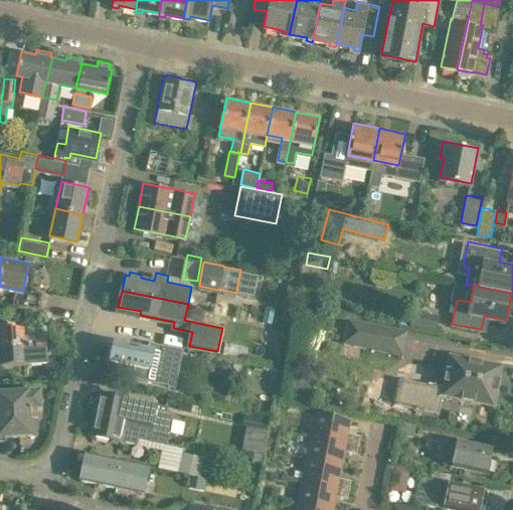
[(440,319),(426,317),(428,312),(414,309),(411,325),(438,330),(440,319)]
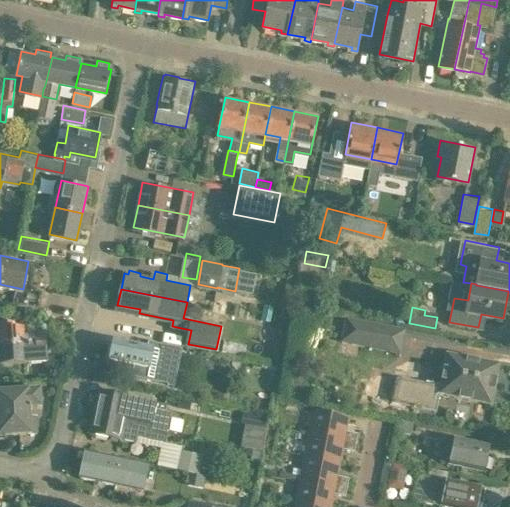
[(402,349),(407,326),(348,314),(344,339),(402,349)]
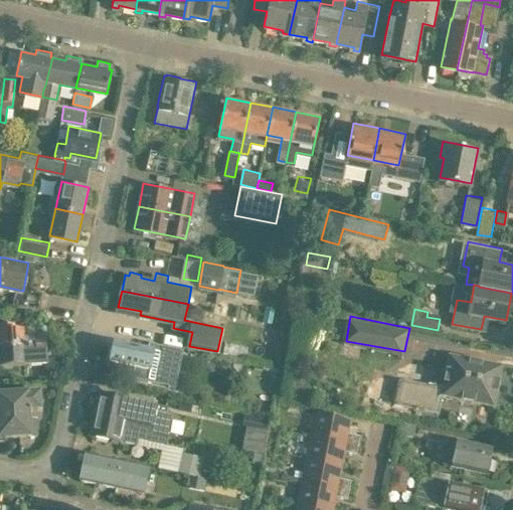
[(0,346),(46,343),(46,332),(36,332),(35,330),(27,330),(27,326),(14,327),(14,322),(0,322),(0,346)]
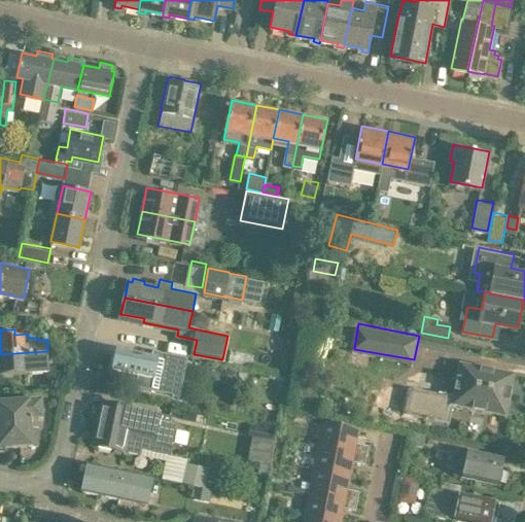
[(244,361),(247,347),(234,344),(231,358),(244,361)]
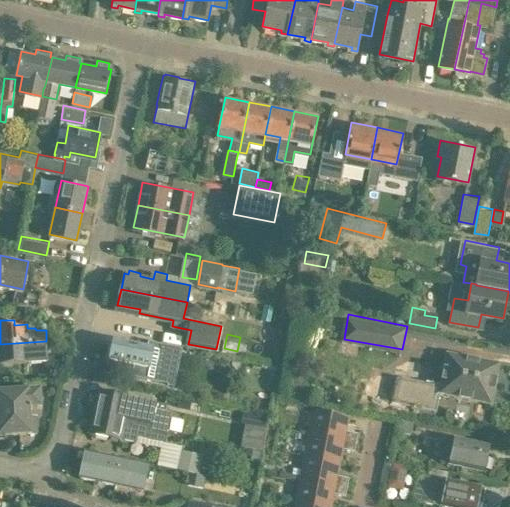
[(132,373),(141,374),(176,382),(183,345),(149,338),(148,344),(113,337),(109,356),(134,362),(132,373)]
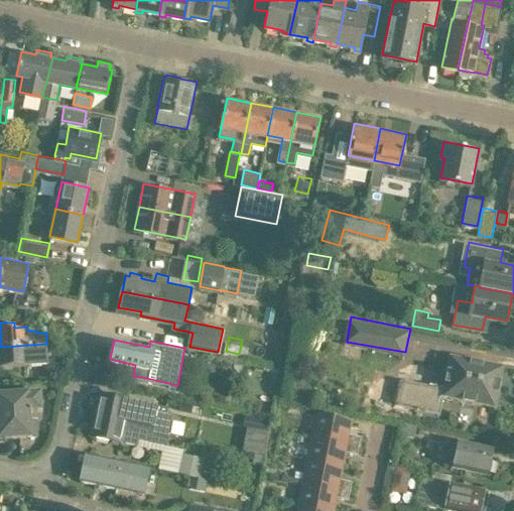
[(46,344),(0,347),(0,365),(47,362),(46,344)]
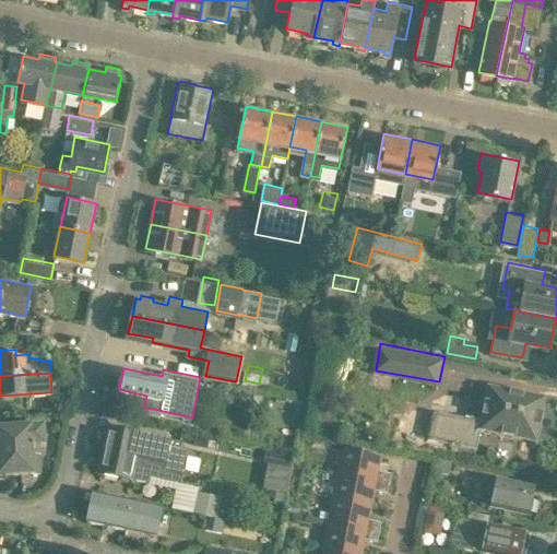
[(434,408),(428,436),(476,446),(481,426),(536,437),(545,395),(523,390),(511,387),(511,388),(489,384),(483,417),(434,408)]
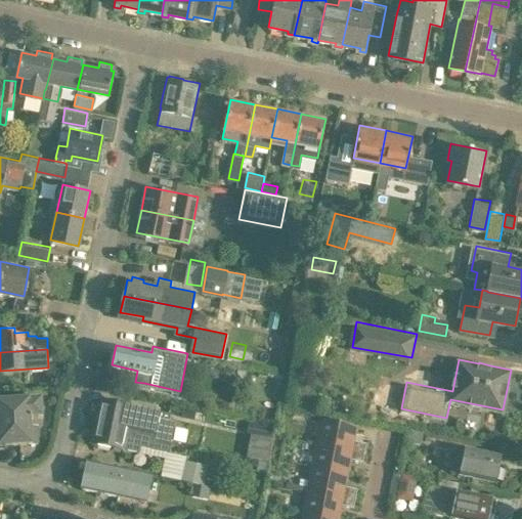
[(4,440),(4,443),(31,441),(39,440),(38,423),(31,423),(30,416),(32,416),(32,414),(42,414),(41,395),(0,397),(0,436),(0,437),(4,440)]
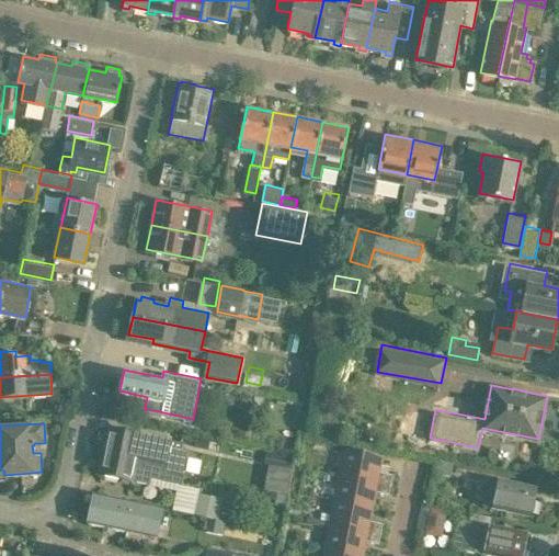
[(109,426),(103,449),(185,464),(189,447),(155,440),(156,435),(109,426)]
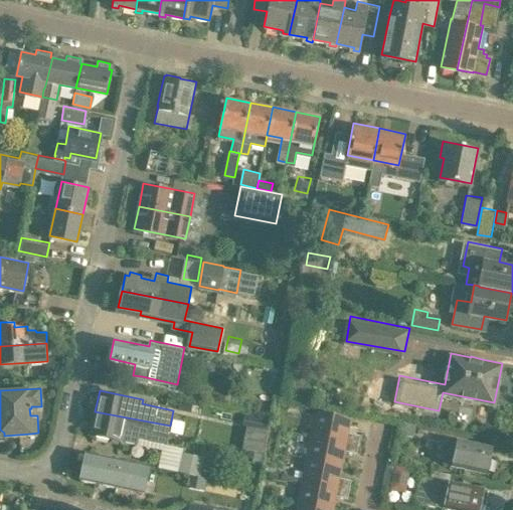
[(191,409),(193,399),(181,397),(179,406),(191,409)]
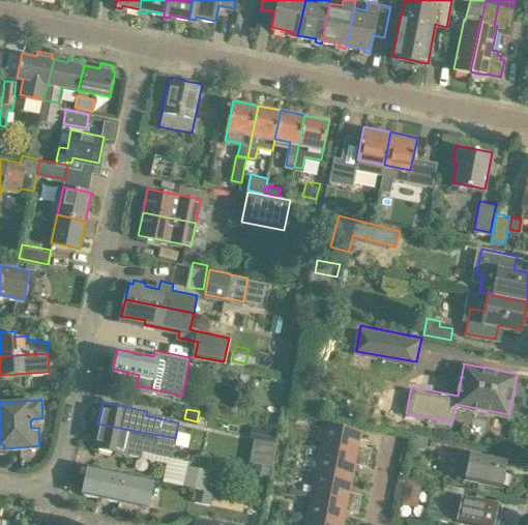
[(325,421),(321,445),(370,455),(372,445),(359,443),(361,429),(325,421)]
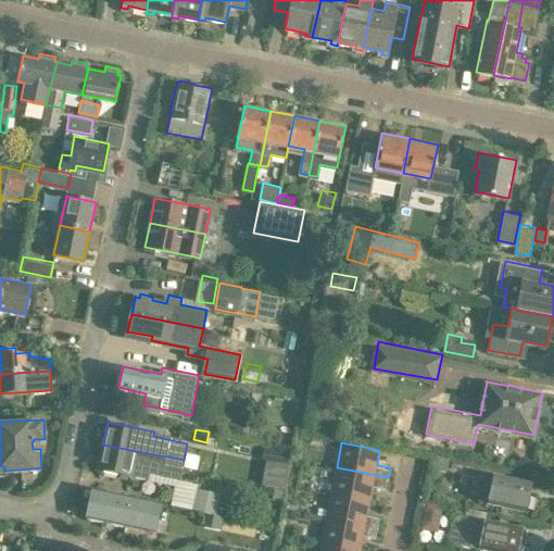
[(184,460),(102,445),(98,466),(131,474),(131,473),(149,476),(151,471),(179,477),(184,460)]
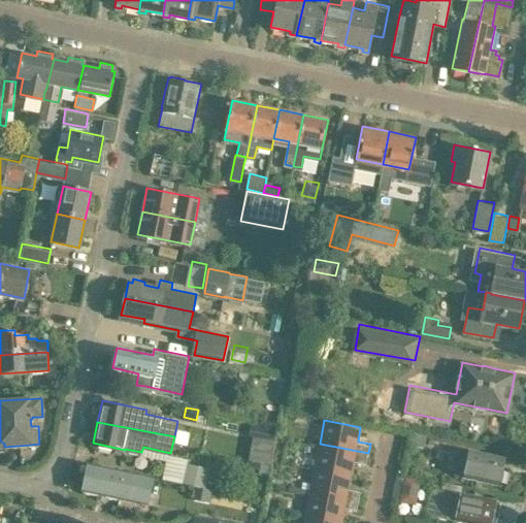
[(249,435),(273,440),(275,428),(252,423),(249,435)]
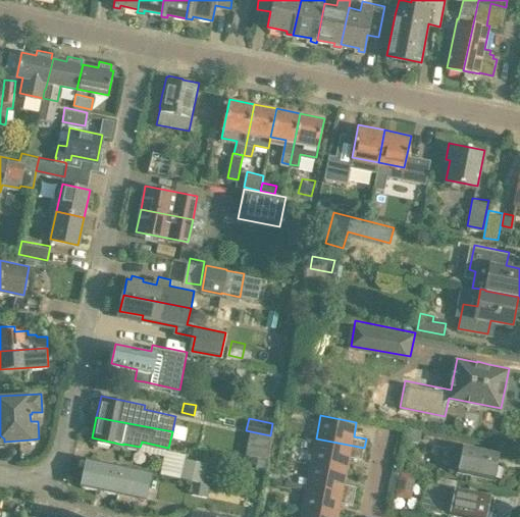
[(407,425),(405,436),(420,440),(422,428),(407,425)]
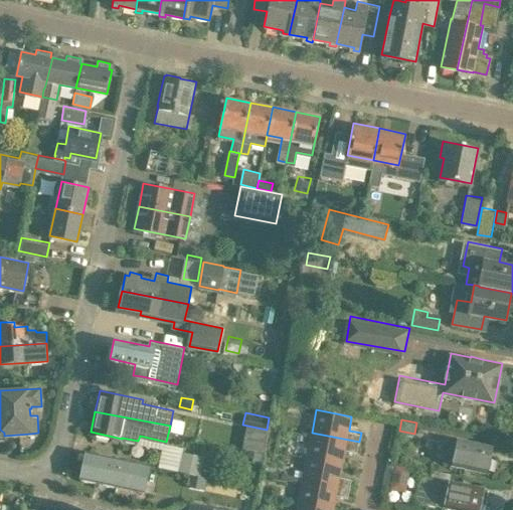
[(312,433),(307,456),(343,462),(345,449),(357,451),(359,442),(312,433)]
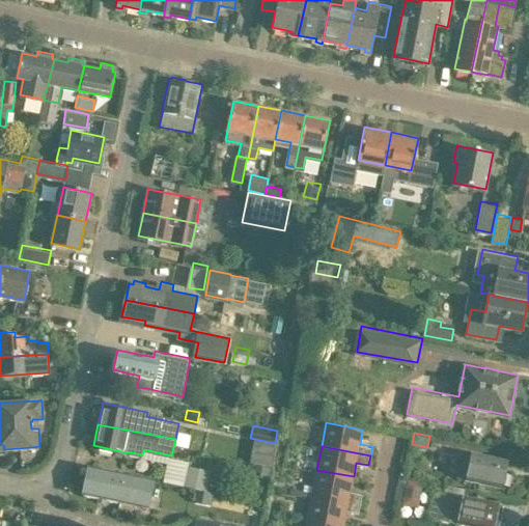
[(466,478),(501,485),(506,458),(472,451),(463,450),(460,463),(469,465),(466,478)]
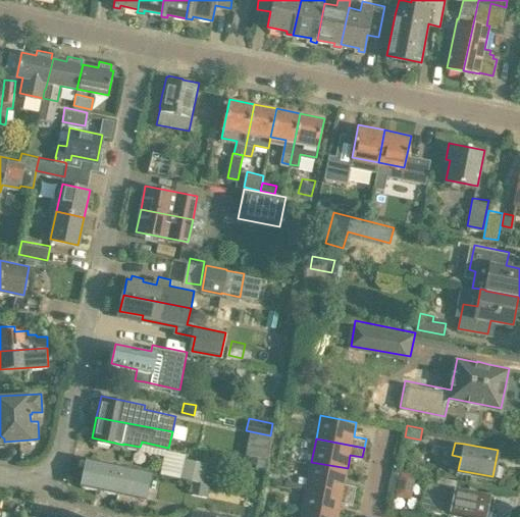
[(184,456),(179,475),(203,479),(207,461),(184,456)]
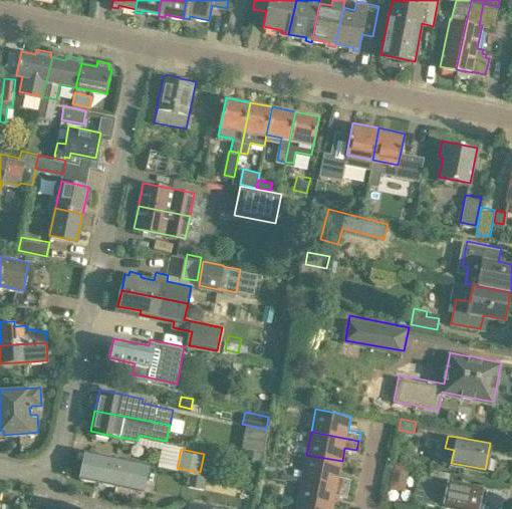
[(264,451),(254,450),(252,460),(262,462),(264,451)]
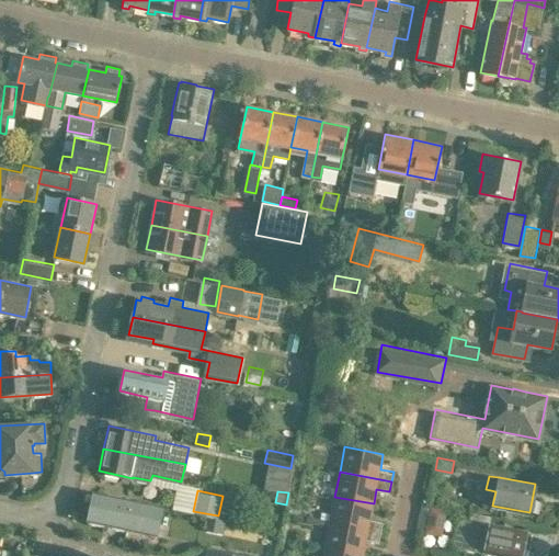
[(94,494),(88,521),(127,529),(156,535),(158,529),(162,509),(94,494)]
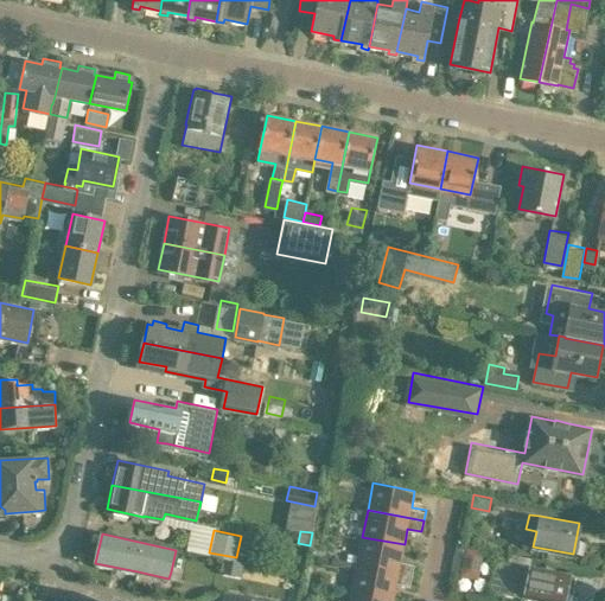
[(362,537),(357,563),(413,574),(415,563),(401,561),(405,544),(362,537)]
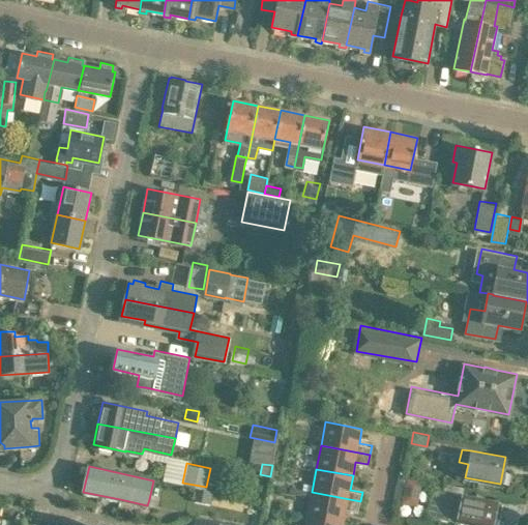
[(405,475),(400,501),(413,503),(417,478),(405,475)]
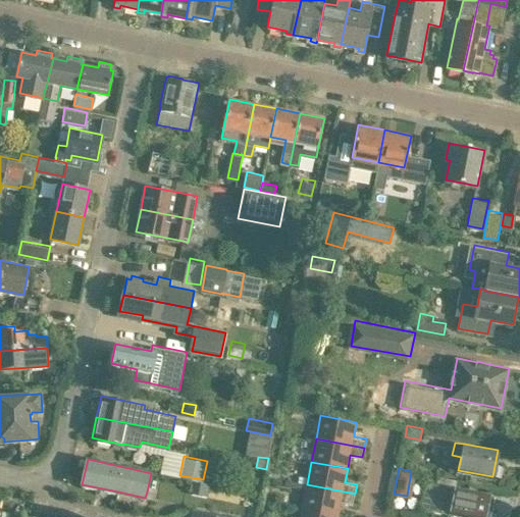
[(425,479),(420,506),(473,516),(483,516),(489,493),(456,485),(455,485),(425,479)]
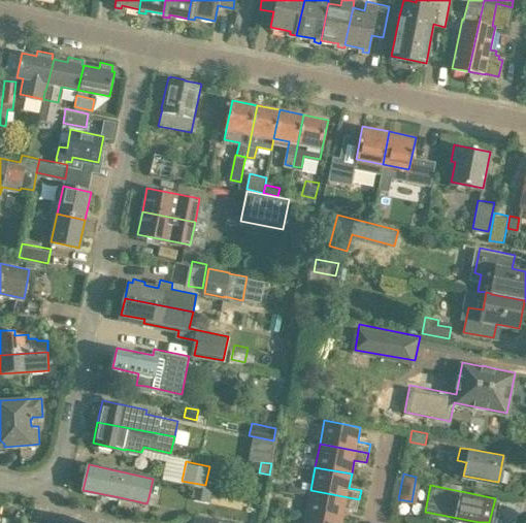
[(310,490),(306,513),(342,520),(346,507),(357,509),(359,499),(310,490)]
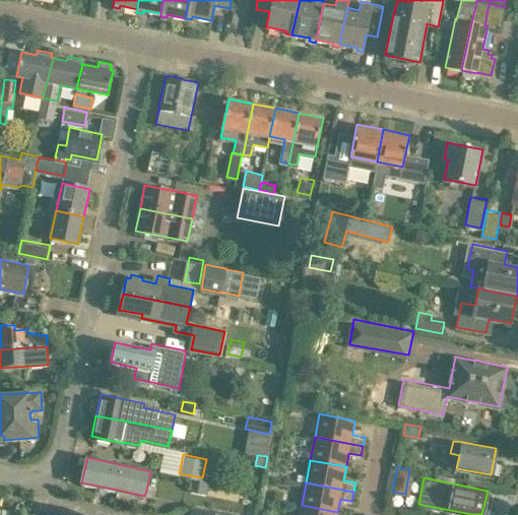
[(302,505),(299,514),(336,514),(337,512),(302,505)]
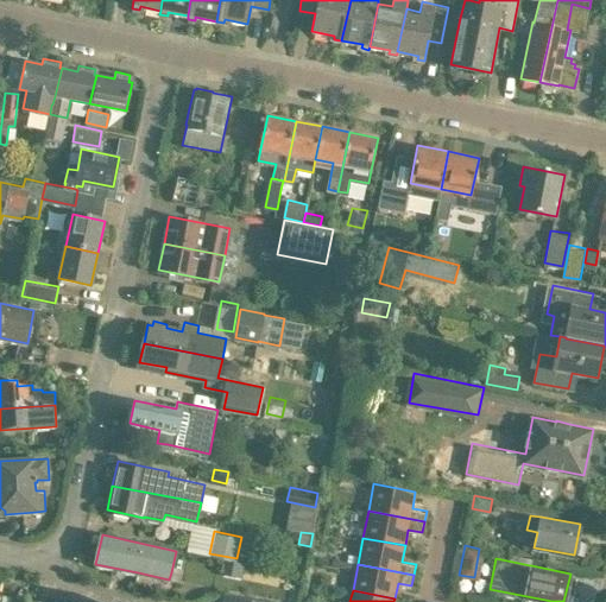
[(252,601),(253,597),(226,591),(223,601),(252,601)]
